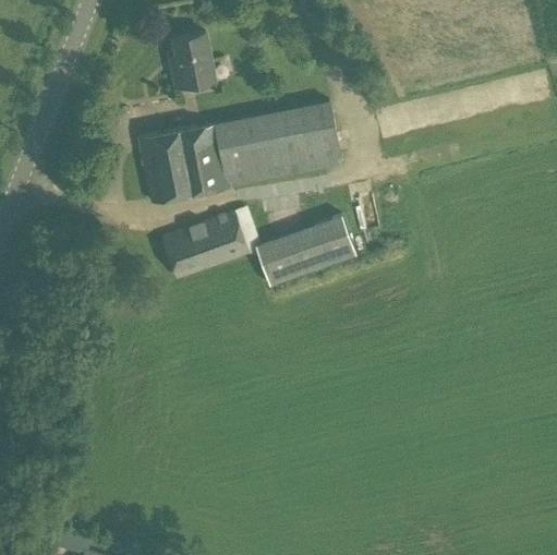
[(176,88),(216,81),(206,33),(173,39),(178,64),(171,65),(176,88)]
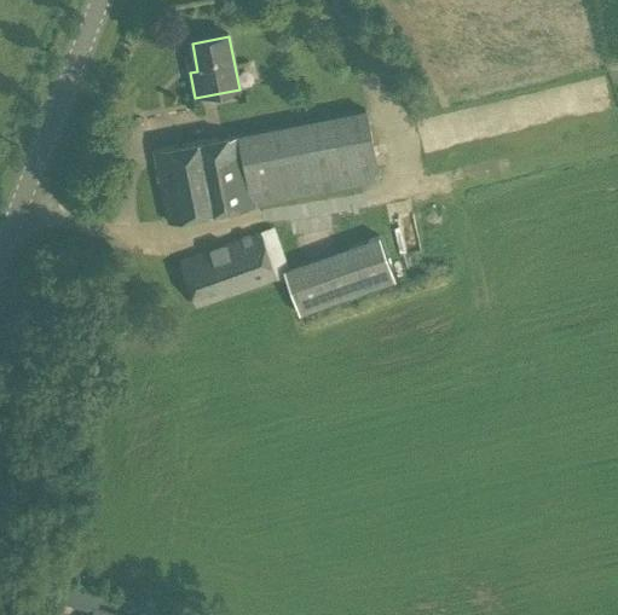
[(168,225),(213,216),(256,207),(381,184),(367,111),(236,137),(237,138),(152,152),(168,225)]
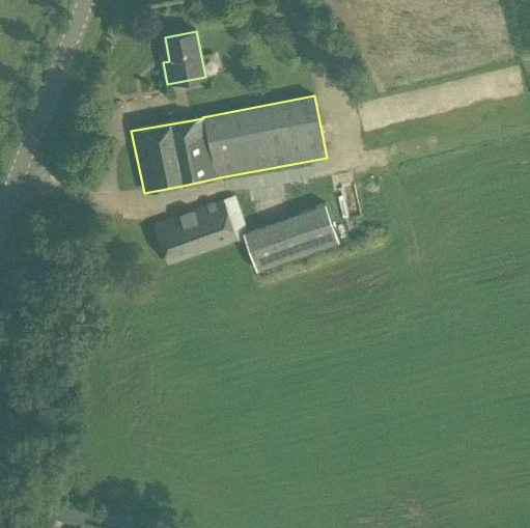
[(167,267),(238,241),(223,201),(154,226),(167,267)]
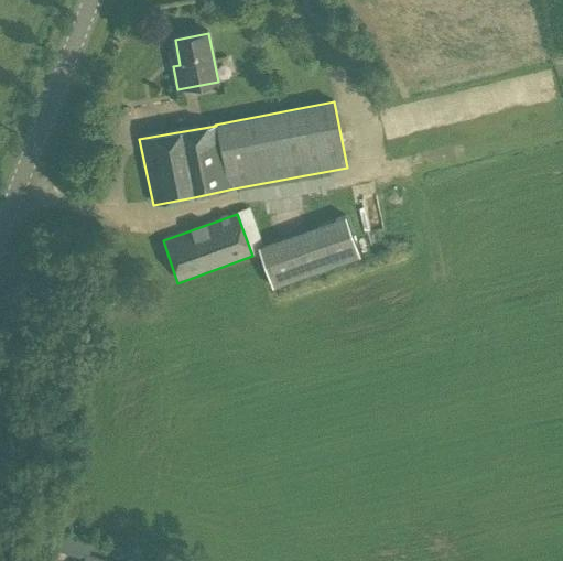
[(273,289),(360,258),(346,217),(259,248),(273,289)]
